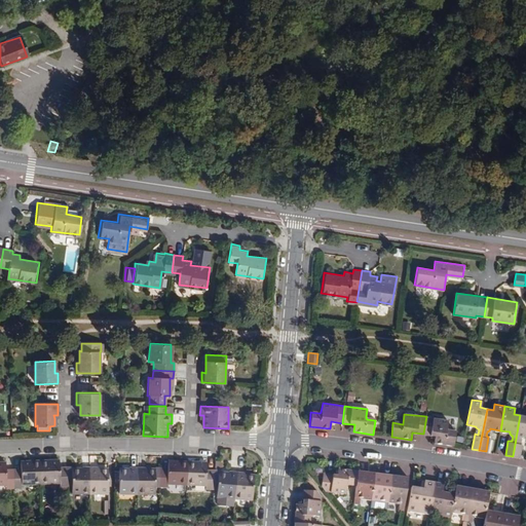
[(525,416),(520,415),(513,456),(520,458),(522,443),(520,443),(521,438),(524,437),(524,435),(525,435),(525,416)]
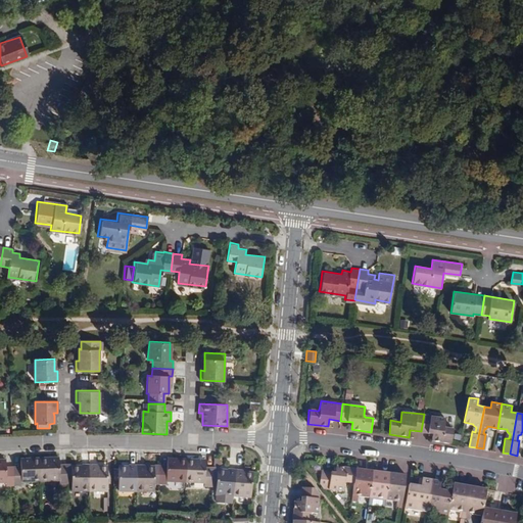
[(445,417),(424,414),(421,431),(433,433),(432,440),(453,443),(455,429),(446,428),(444,426),(445,417)]
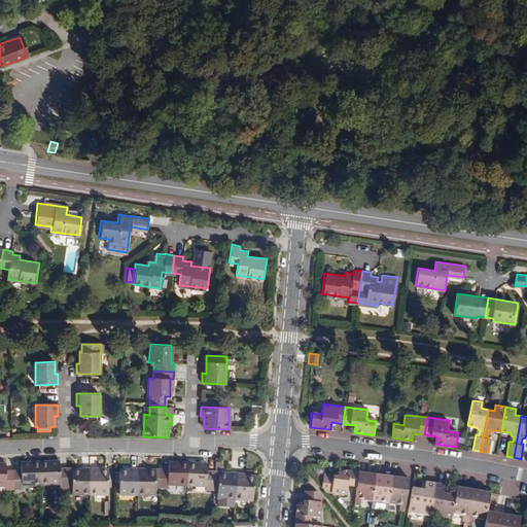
[(40,485),(39,462),(20,463),(21,470),(12,470),(13,491),(21,491),(21,486),(40,485)]
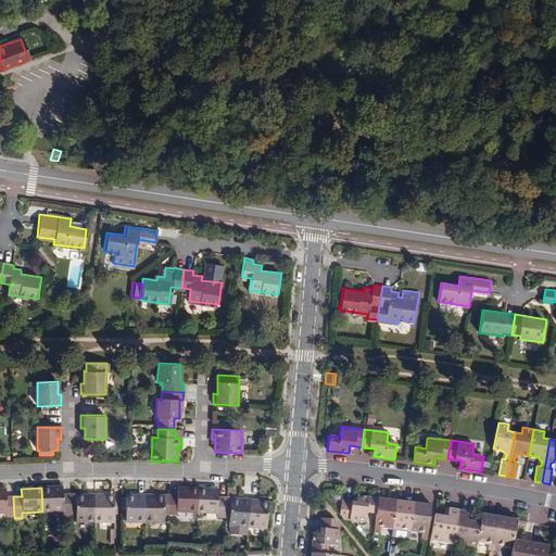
[(63,488),(41,488),(42,512),(62,512),(62,517),(71,516),(70,510),(70,496),(70,494),(63,494),(63,488)]
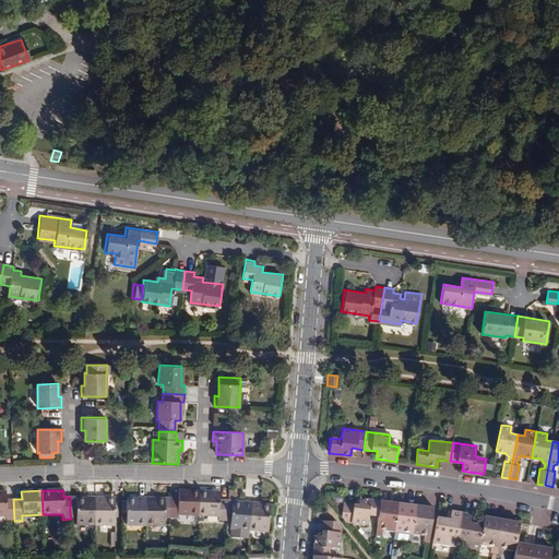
[(197,515),(198,491),(178,490),(178,498),(168,497),(168,500),(168,513),(168,519),(176,520),(176,514),(197,515)]
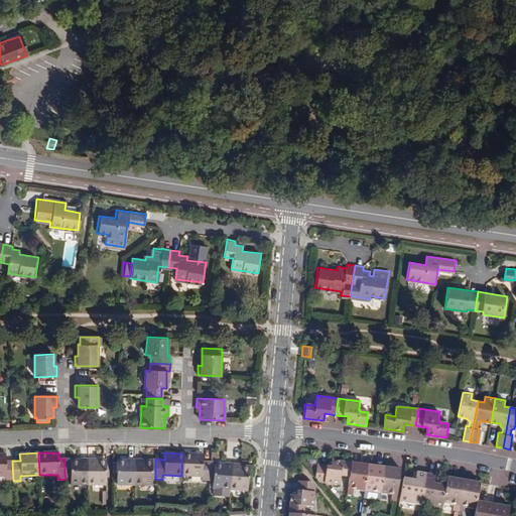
[(4,481),(13,481),(12,461),(5,461),(5,454),(0,454),(0,476),(5,476),(4,481)]
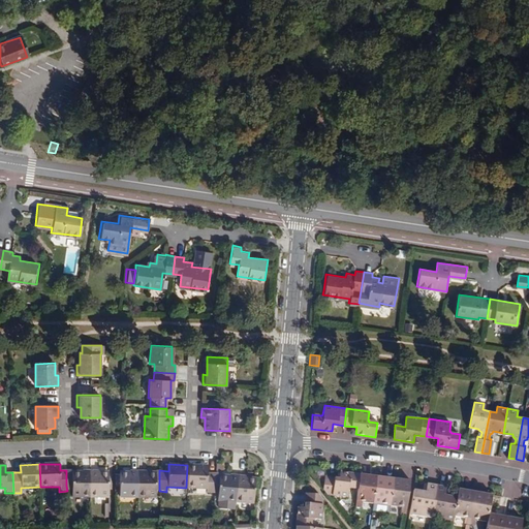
[(208,466),(187,465),(186,488),(205,489),(205,493),(213,494),(214,489),(215,475),(215,472),(208,472),(208,466)]
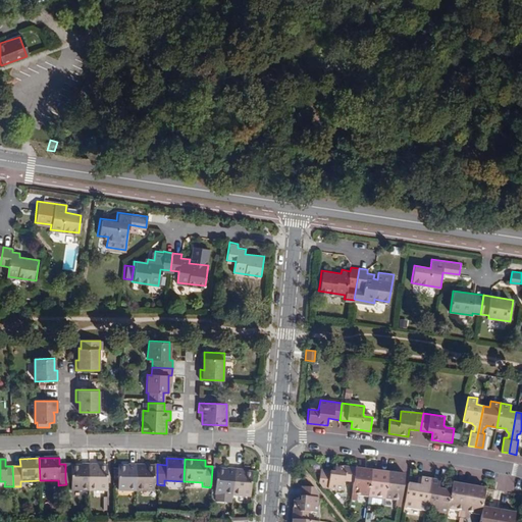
[(89,490),(89,464),(81,464),(81,466),(69,466),(69,479),(69,490),(89,490)]
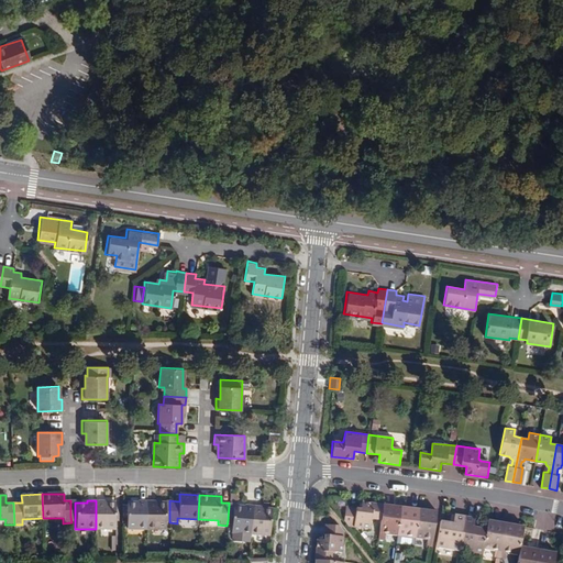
[(105,500),(96,500),(96,529),(114,530),(114,503),(105,503),(105,500)]
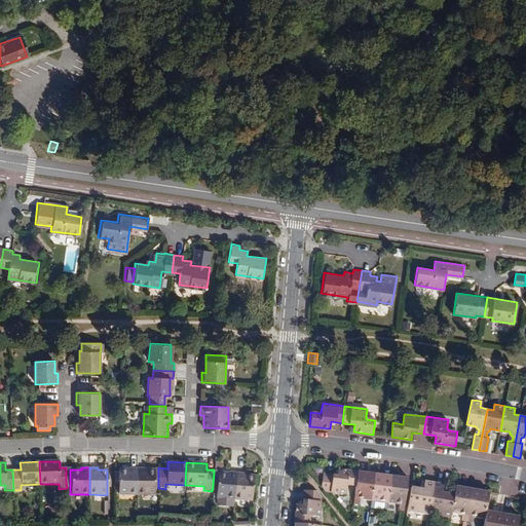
[(137,494),(137,467),(128,467),(128,471),(118,470),(118,475),(117,489),(117,494),(137,494)]
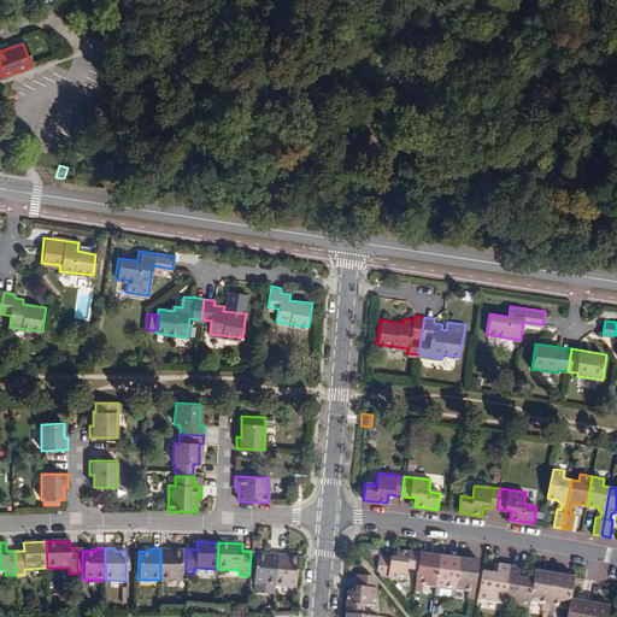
[(169,548),(160,548),(160,580),(181,580),(181,566),(182,552),(169,551),(169,548)]
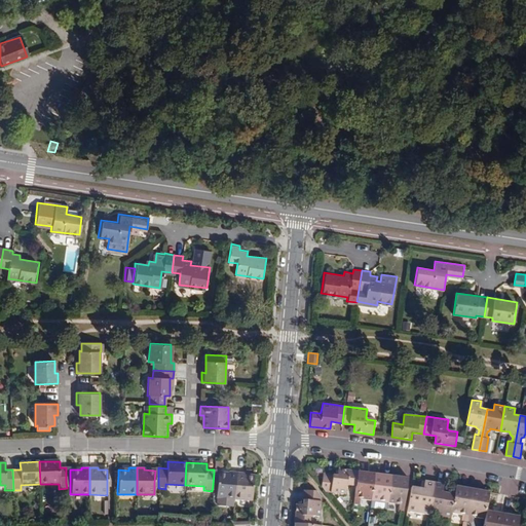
[(349,482),(355,482),(358,470),(338,467),(337,474),(322,473),(321,482),(326,489),(345,491),(346,484),(349,482)]
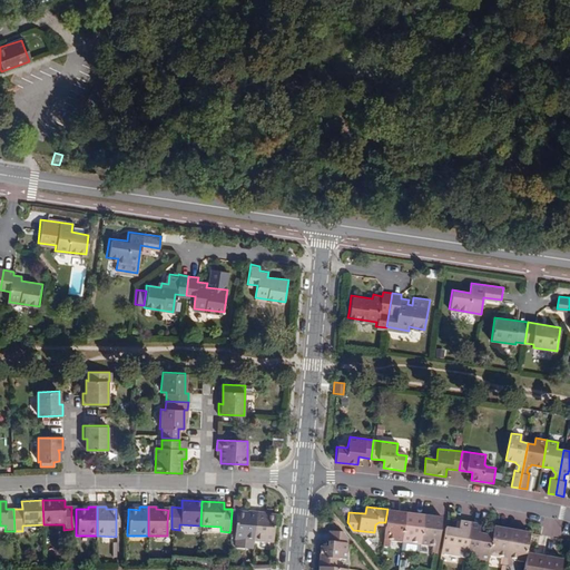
[(390,540),(402,541),(406,511),(387,509),(385,522),(382,543),(389,546),(390,540)]
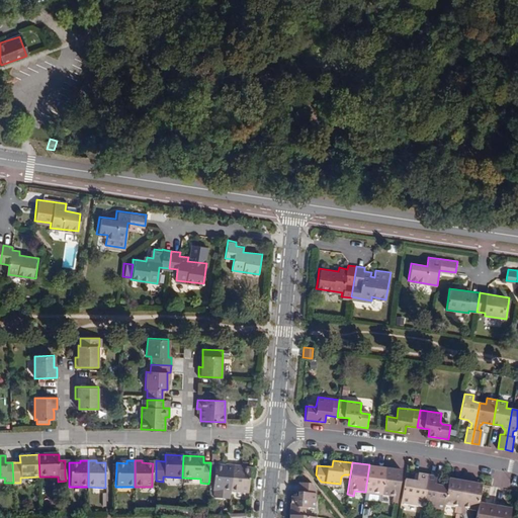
[(230,491),(232,465),(224,464),(224,466),(214,465),(213,479),(212,490),(230,491)]
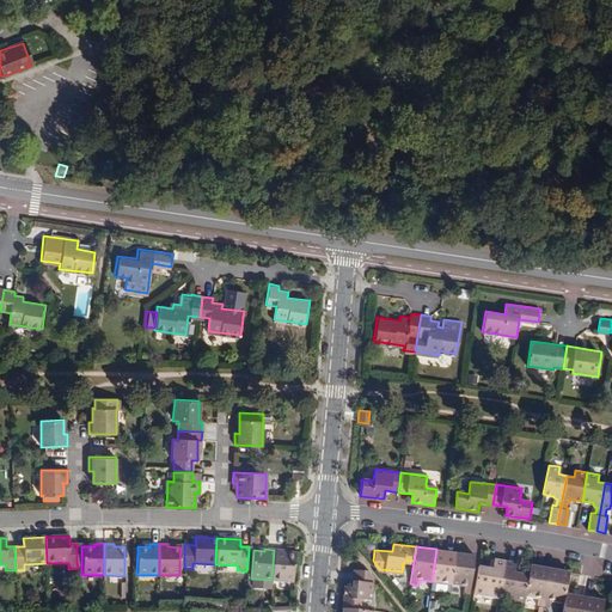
[(441,589),(450,589),(451,583),(456,552),(436,549),(432,581),(442,583),(441,589)]
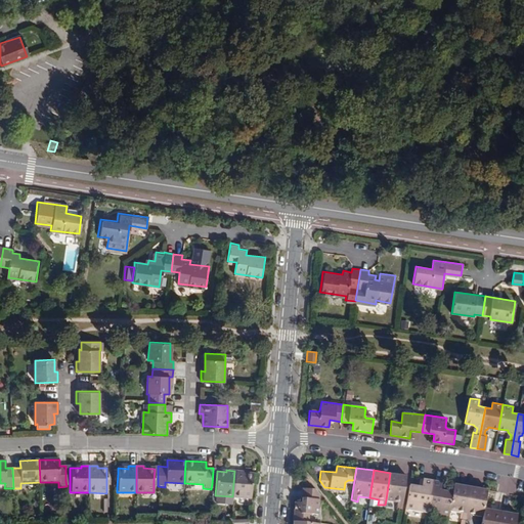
[(243,471),(234,471),(232,496),(252,498),(254,474),(250,474),(243,474),(243,471)]
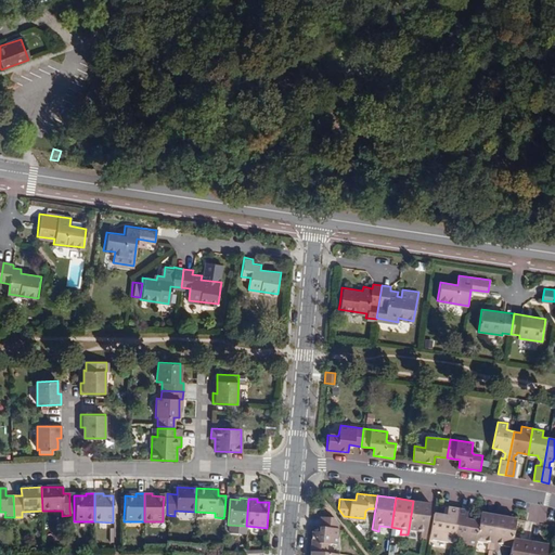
[(431,504),(413,501),(409,529),(420,531),(418,537),(426,538),(431,504)]
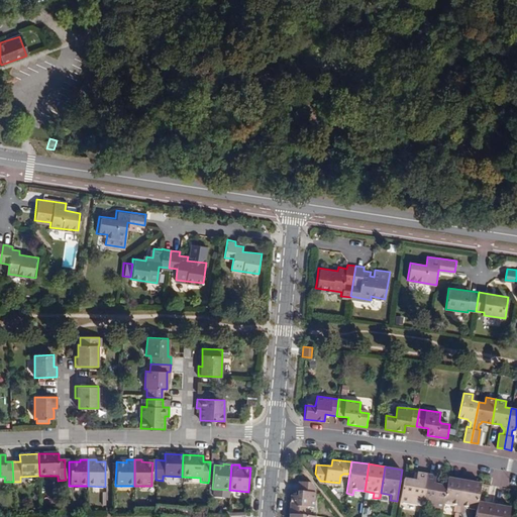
[(420,505),(426,473),(417,472),(415,481),(404,479),(400,501),(420,505)]
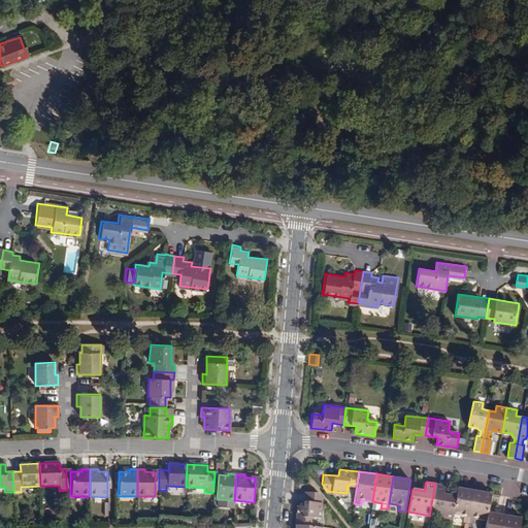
[(452,519),(453,514),(456,496),(443,494),(446,485),(435,483),(429,516),(452,519)]
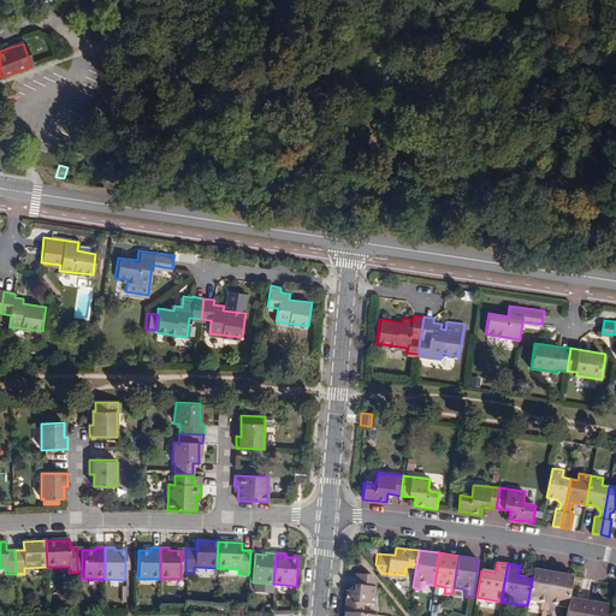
[(534,568),(532,579),(528,599),(540,602),(539,608),(546,609),(554,572),(534,568)]
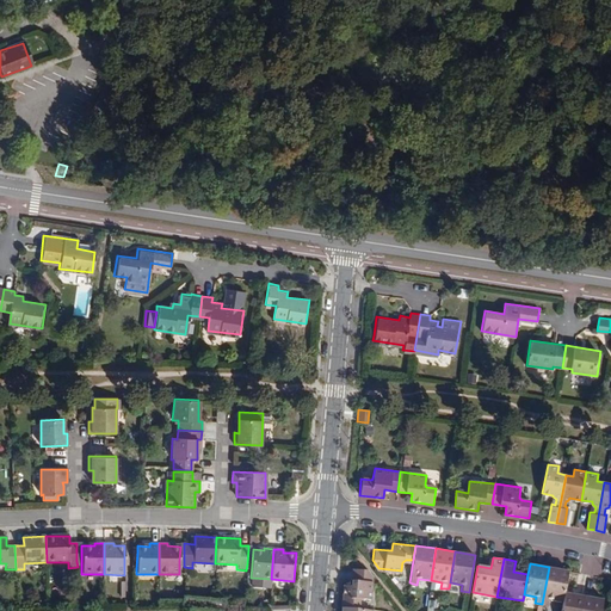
[(549,599),(562,602),(563,592),(567,571),(549,567),(542,604),(548,605),(549,599)]
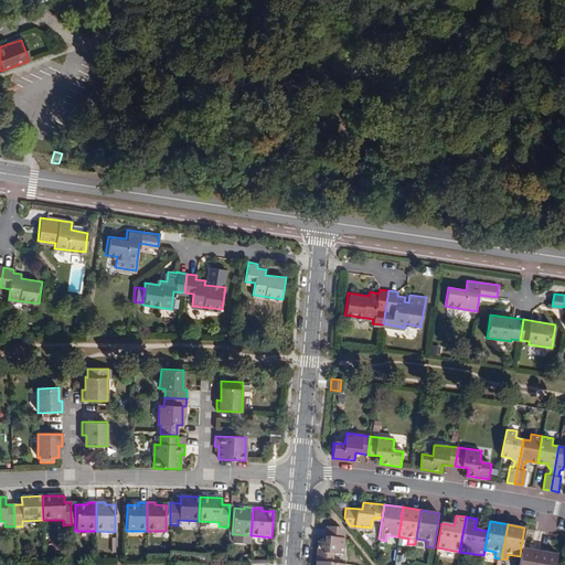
[(316,562),(331,563),(331,555),(332,553),(341,554),(342,530),(339,525),(326,525),(324,541),(318,540),(316,562)]
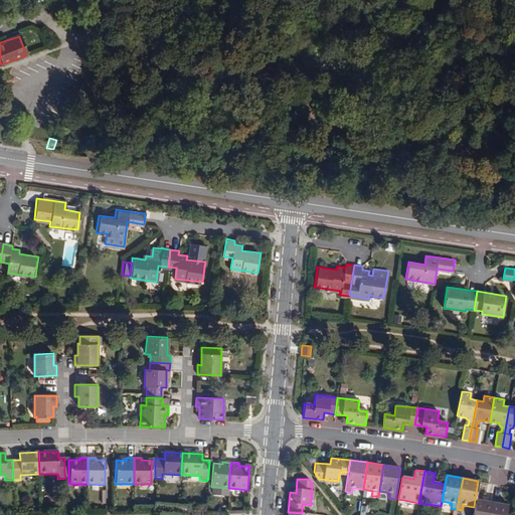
[(489,514),(491,502),(475,499),(474,507),(472,514),(489,514)]
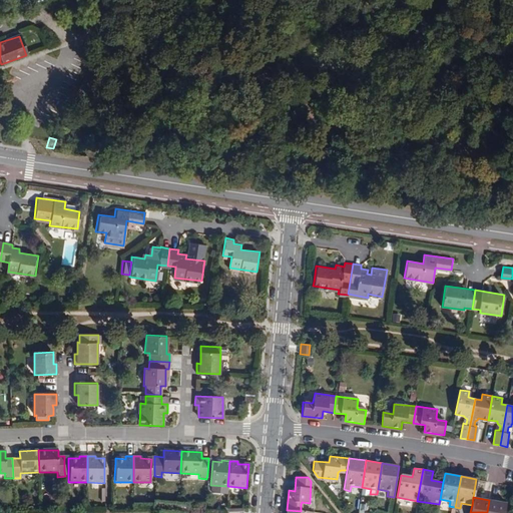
[(489,500),(487,512),(504,512),(507,502),(489,500)]
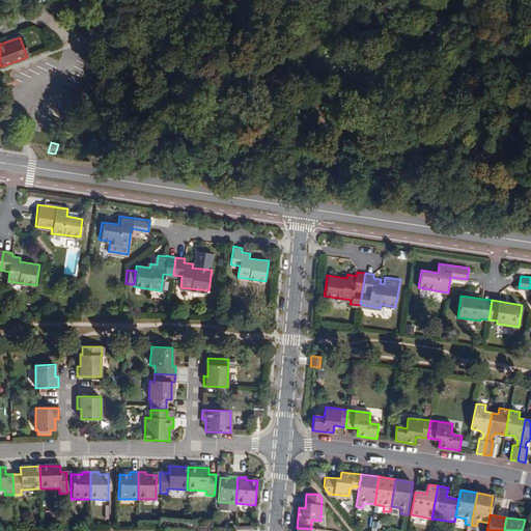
All buildings are outlined.
